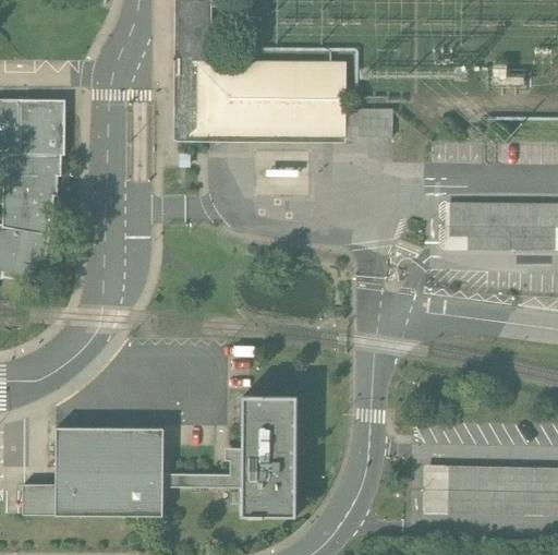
[(0,0),(0,153),(3,154),(3,226),(0,225),(0,274),(43,282),(50,234),(49,215),(53,215),(53,195),(58,195),(58,176),(61,176),(61,155),(74,155),(79,151),(77,116),(64,112),(52,111),(52,99),(19,99),(19,101),(0,100),(0,0)]
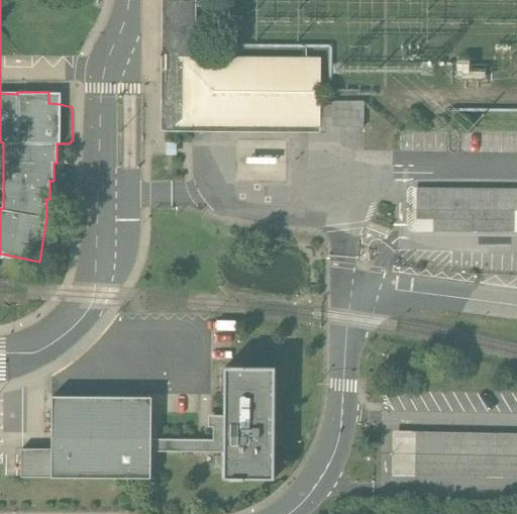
[(319,58),(193,56),(193,0),(165,0),(165,104),(152,107),(152,120),(165,124),(364,126),(364,101),(319,101),(319,58)]
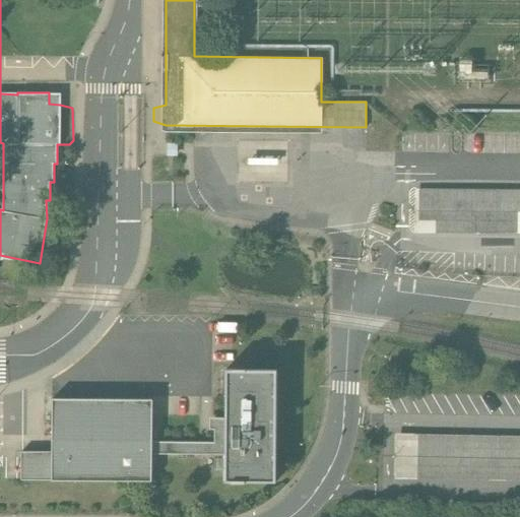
[(244,171),(271,172),(272,144),(245,143),(244,171)]
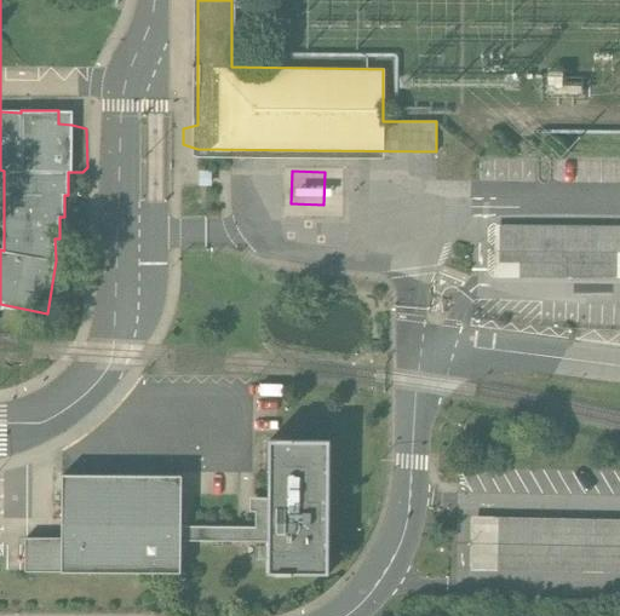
[(619,220),(493,220),(492,275),(619,275),(619,220)]
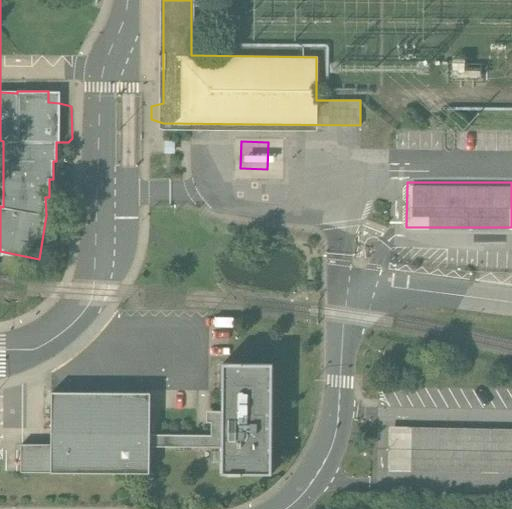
[(228,363),(222,363),(222,411),(221,447),(221,474),(228,474),(228,475),(241,475),(241,474),(272,474),(272,364),(242,363),(242,362),(228,362),(228,363)]
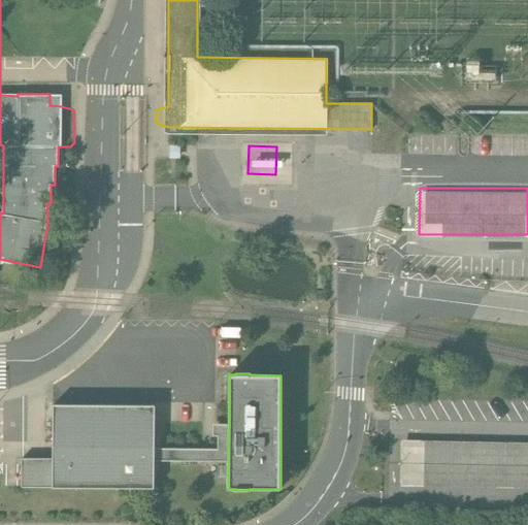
[(155,405),(53,404),(53,458),(23,458),(22,487),(155,487),(155,460),(155,448),(155,405)]
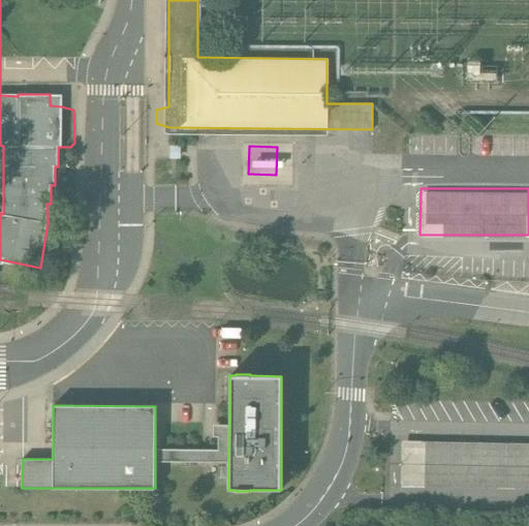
[(155,461),(228,462),(229,425),(218,425),(218,450),(155,449),(155,461)]
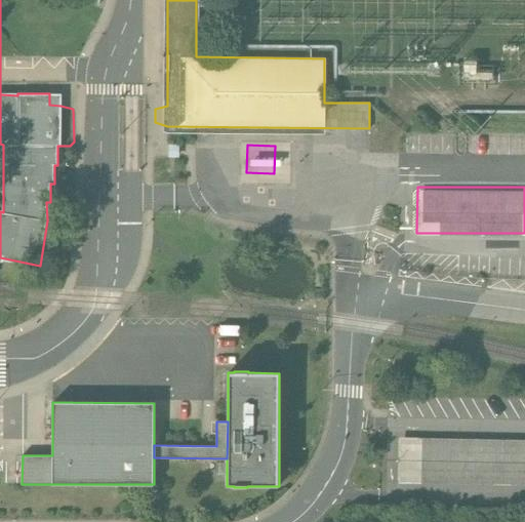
[(524,441),(407,439),(406,483),(524,486),(524,441)]
